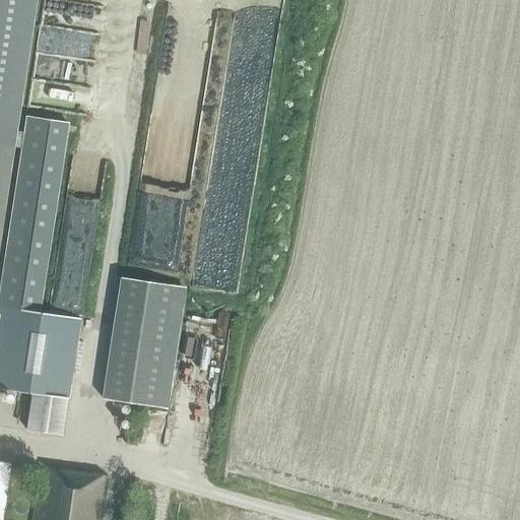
[(0,0),(0,245),(15,146),(18,126),(38,0),(0,0)]
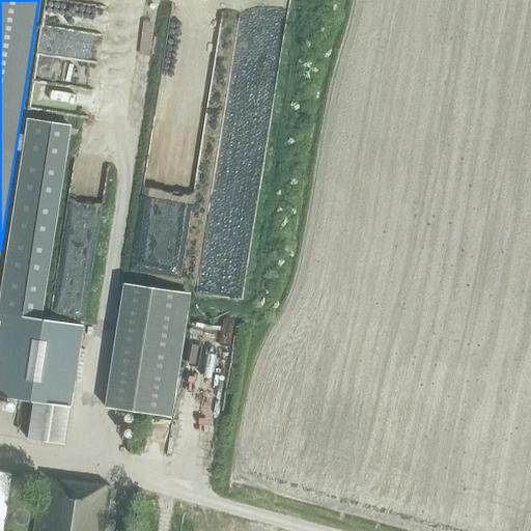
[(191,294),(122,283),(104,408),(171,418),(191,294)]
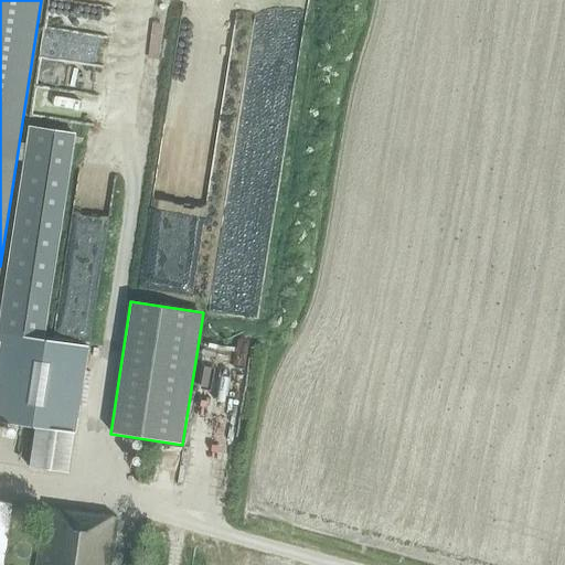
[(40,339),(3,333),(3,334),(2,339),(1,350),(0,353),(0,424),(22,427),(17,465),(66,472),(86,347),(40,339)]
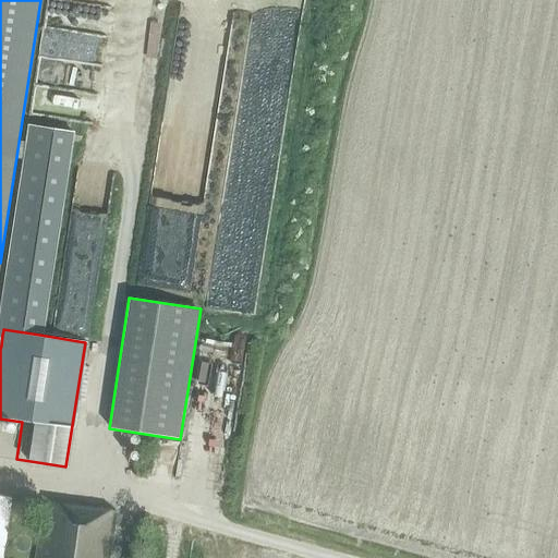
[(0,557),(3,557),(12,497),(0,495),(0,557)]
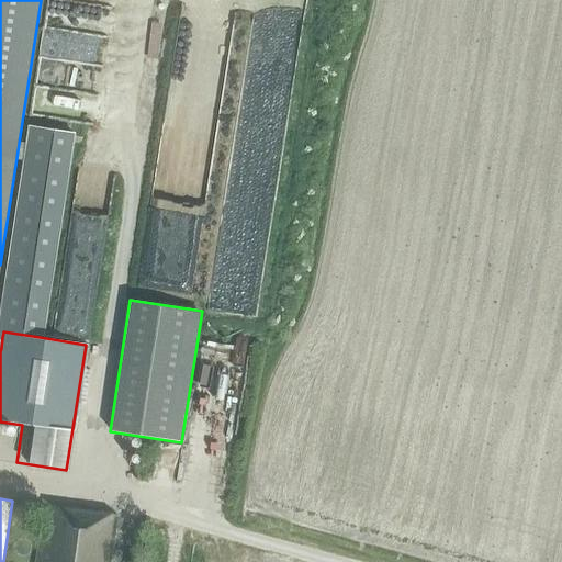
[(109,561),(114,516),(58,509),(43,507),(36,561),(109,561)]
